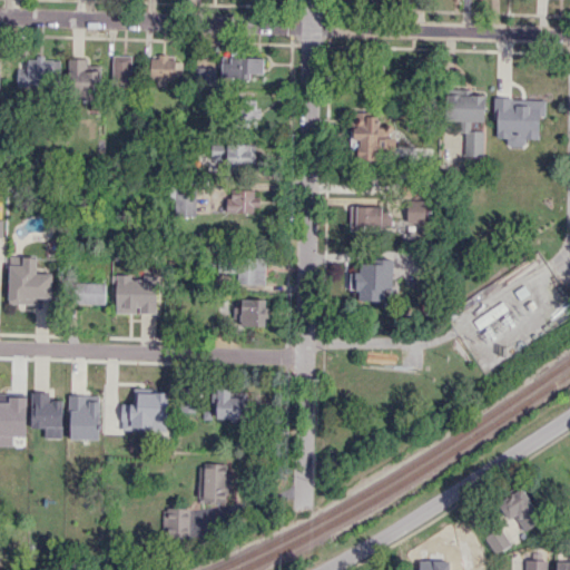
[(112,81),(130,81),(131,55),(112,55),(112,81)]
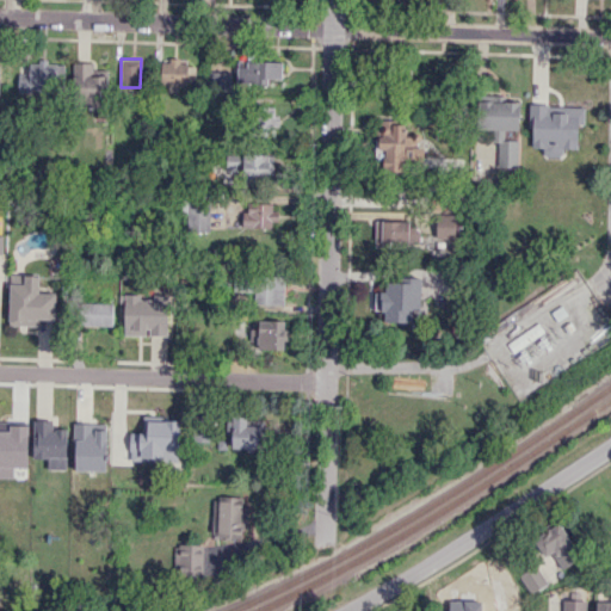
[(269,84),(269,78),(282,79),(283,62),(247,60),(247,67),(238,67),(238,82),(269,84)]
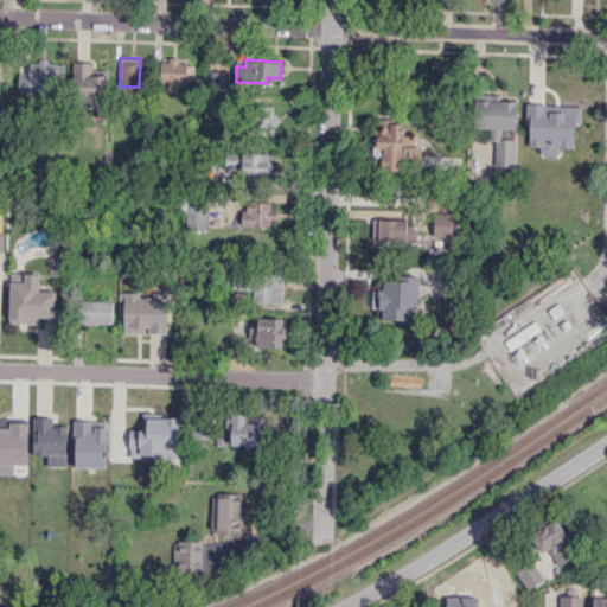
[(160,61),(160,83),(193,83),(193,61),(160,61)]
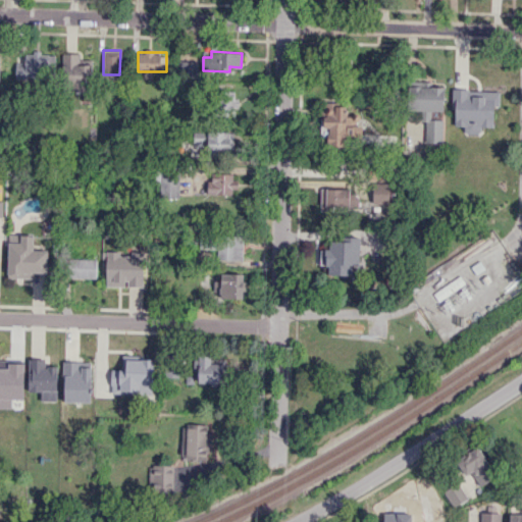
[(17,53),(15,77),(50,79),(51,54),(17,53)]
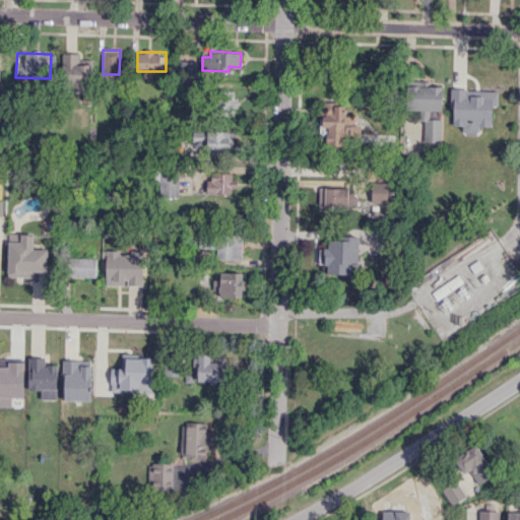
[(81,59),(81,53),(65,53),(64,90),(90,91),(92,60),(81,59)]
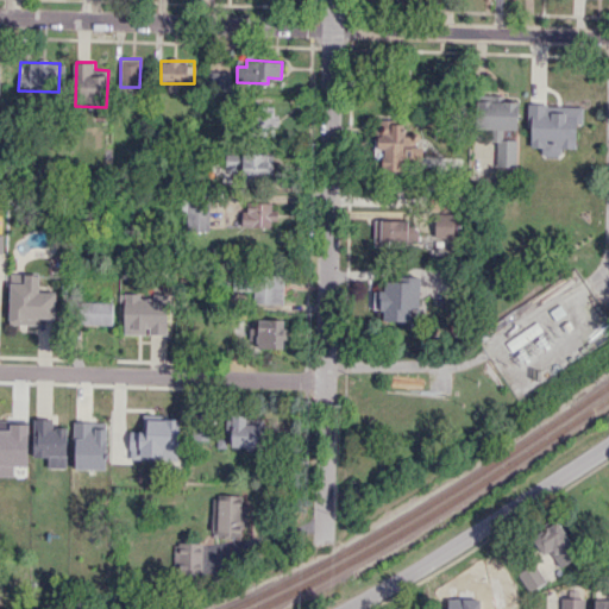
[(230,71),(208,71),(208,89),(230,89),(230,71)]
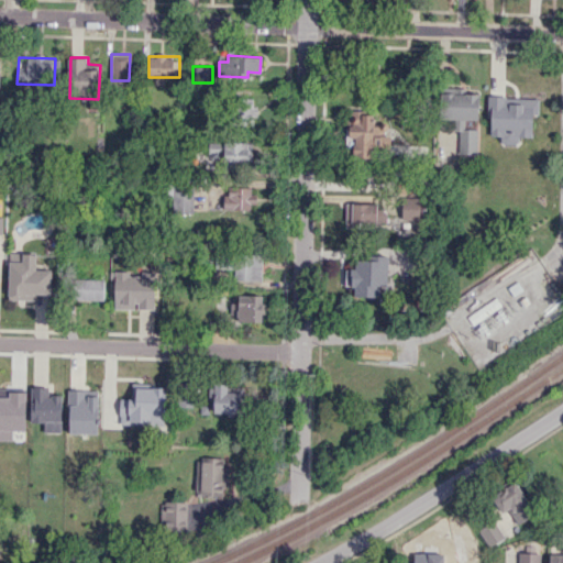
[(459,153),(477,153),(477,129),(465,129),(464,120),(478,120),(478,92),(443,94),(443,119),(454,119),(454,130),(459,130),(459,153)]
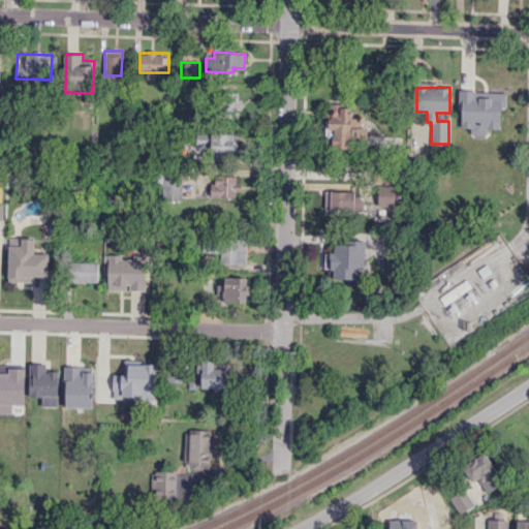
[(505,92),(459,91),(458,128),(470,128),(470,135),(488,135),(488,128),(499,128),(500,107),(505,107),(505,92)]
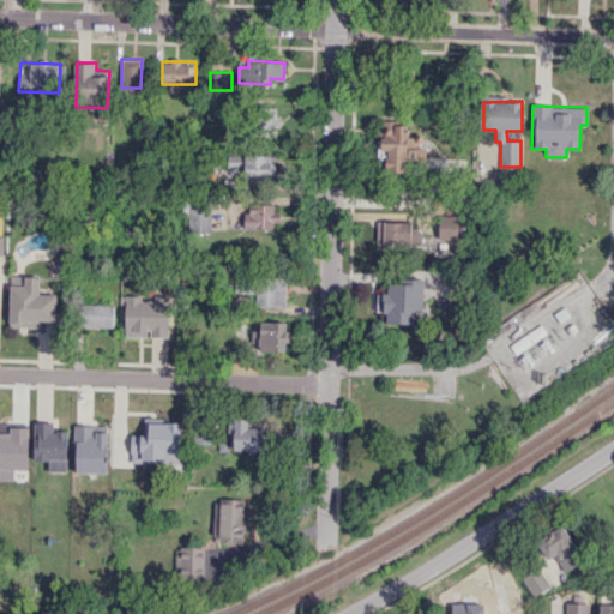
[(275,176),(275,155),(228,152),(227,175),(275,176)]
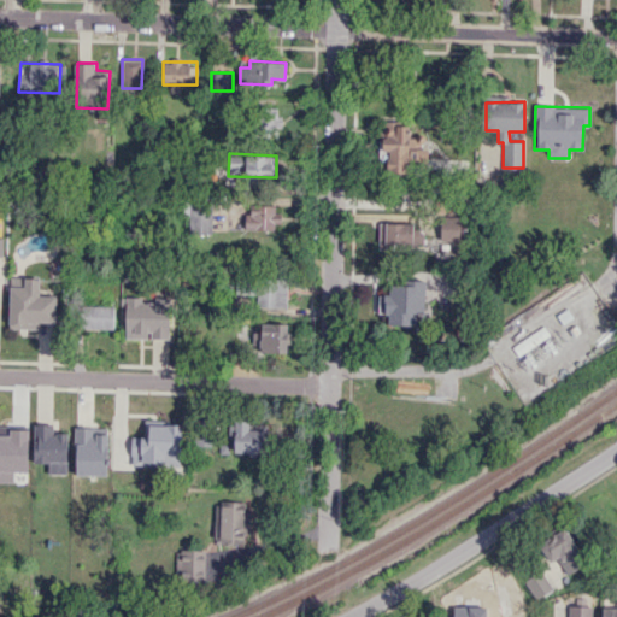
[(212,201),(186,201),(187,234),(213,233),(212,201)]
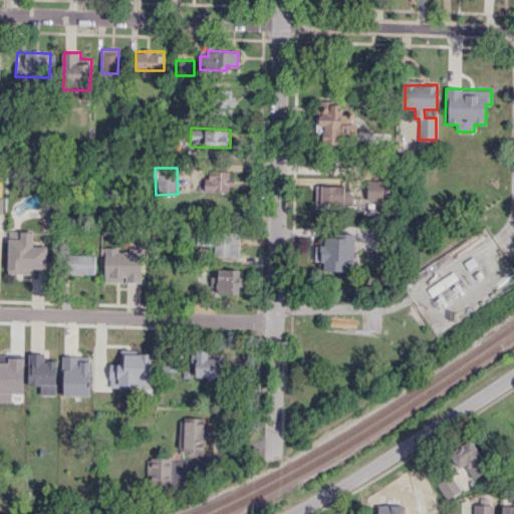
[(232,171),(206,171),(205,193),(231,194),(232,171)]
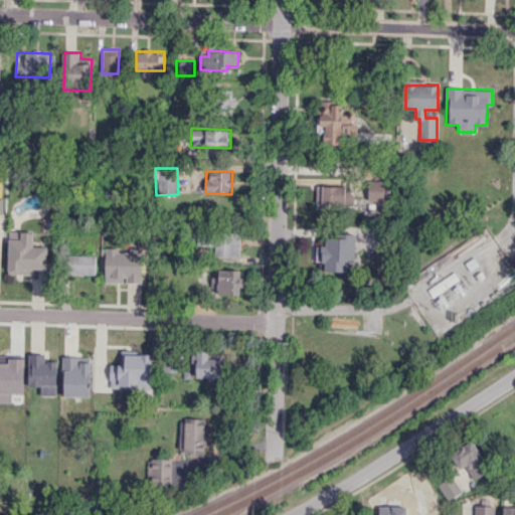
[(384,181),(368,180),(368,199),(384,199),(384,181)]
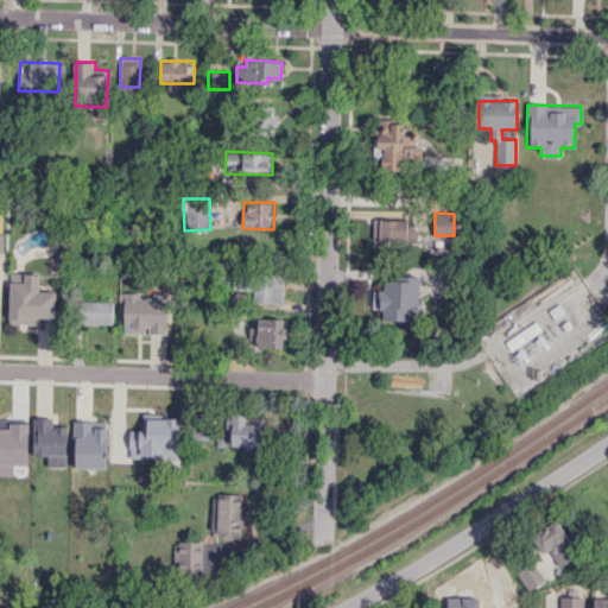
[(373,220),(373,245),(406,246),(406,240),(416,240),(416,221),(373,220)]
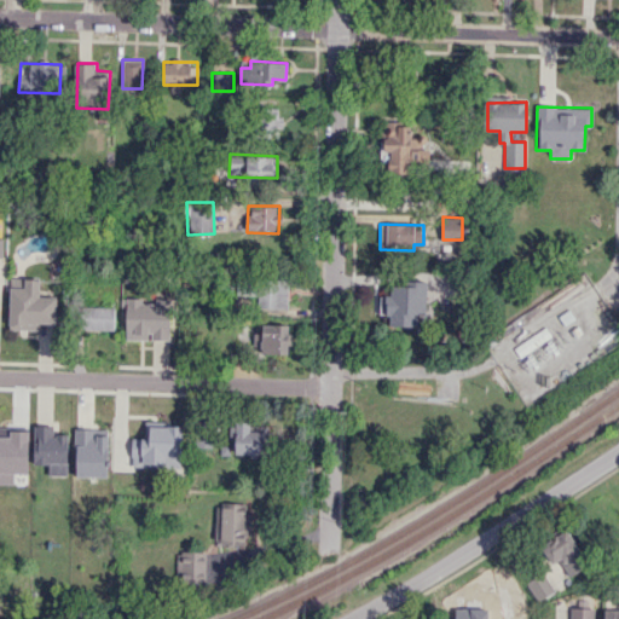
[(10,329),(12,278),(40,279),(39,296),(56,298),(55,324),(40,323),(39,330),(10,329)]
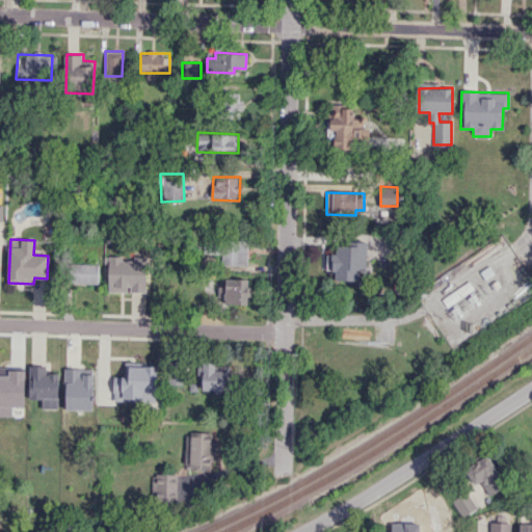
[(246,265),(246,241),(221,242),(221,265),(246,265)]
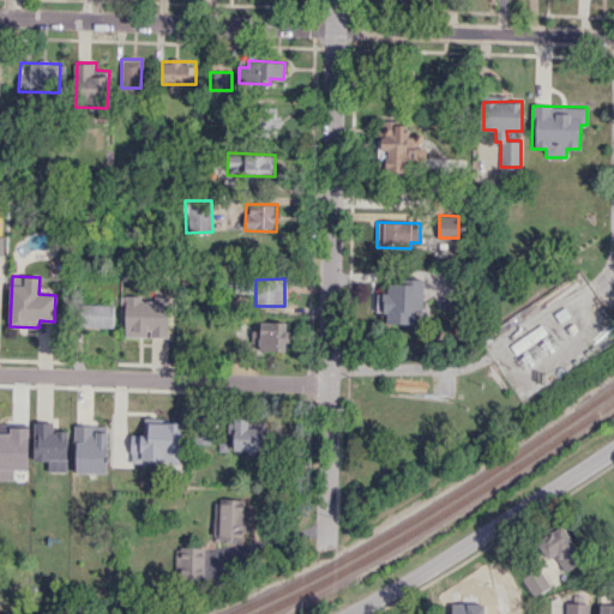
[(385,323),(422,324),(423,278),(410,278),(410,284),(387,283),(386,293),(377,293),(377,312),(386,312),(385,323)]
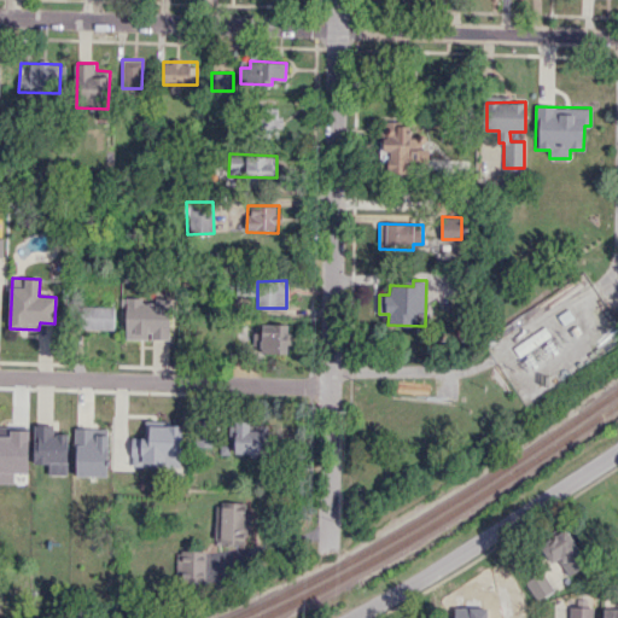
[(77,328),(79,304),(116,305),(115,330),(77,328)]
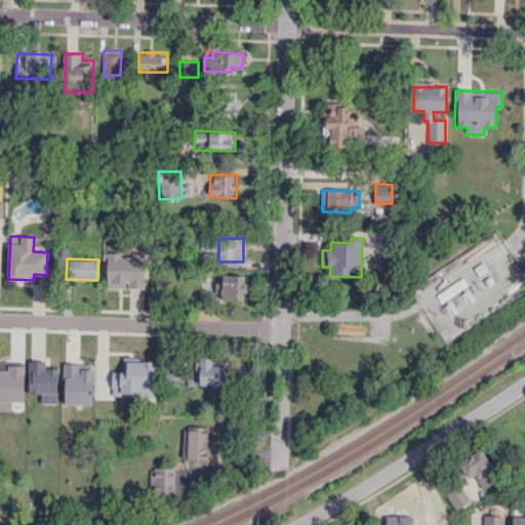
[(109,278),(110,258),(144,258),(144,279),(109,278)]
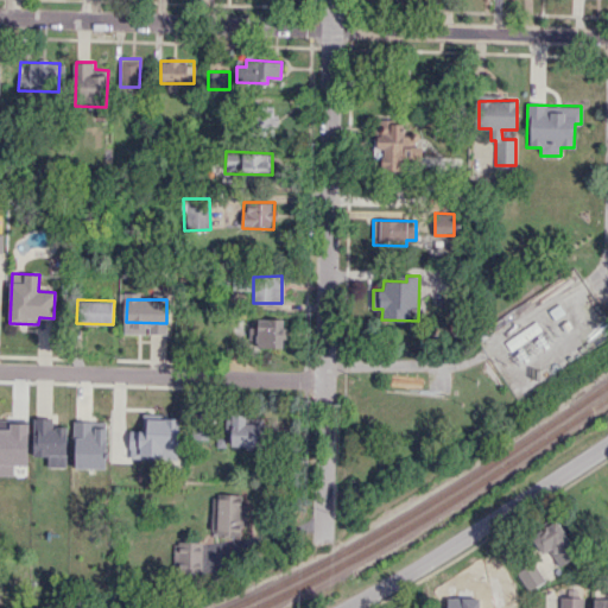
[(284,318),(261,318),(261,347),(284,348),(284,318)]
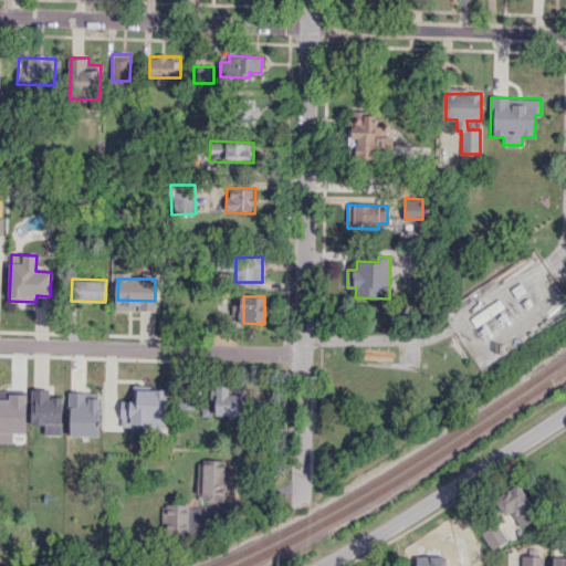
[(229,386),(209,387),(209,413),(241,413),(240,395),(229,395),(229,386)]
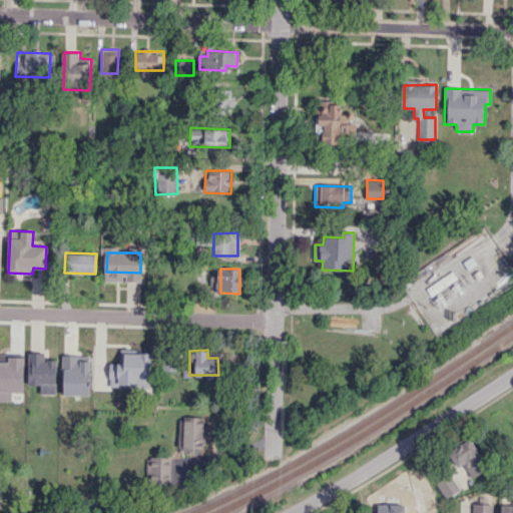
[(109,363),(109,386),(151,387),(152,353),(121,351),(120,363),(109,363)]
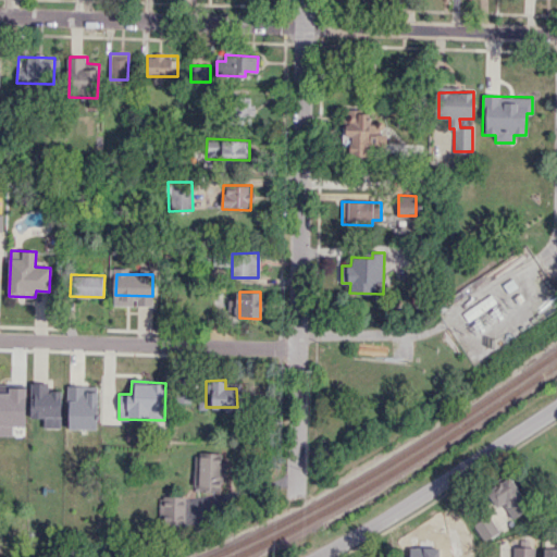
[(31,419),(32,390),(36,391),(36,383),(48,383),(48,391),(61,391),(60,416),(45,416),(45,419),(31,419)]
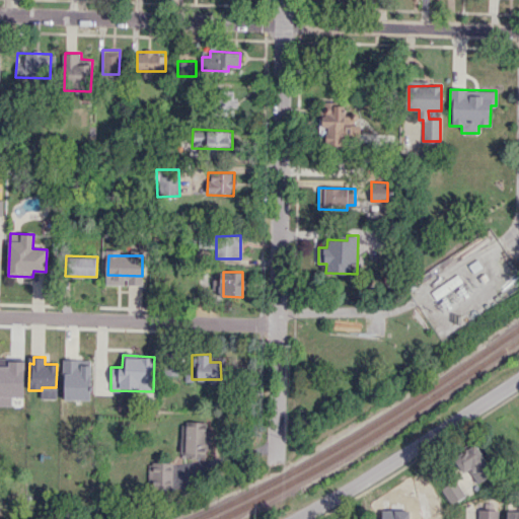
[(1,383),(2,358),(24,358),(23,375),(19,375),(19,383),(1,383)]
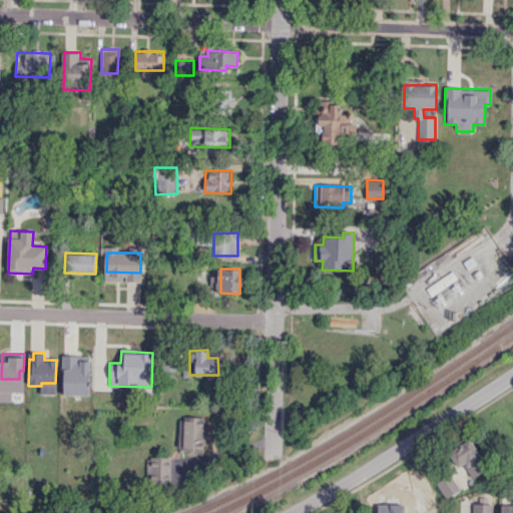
[(67,373),(67,355),(89,356),(89,374),(67,373)]
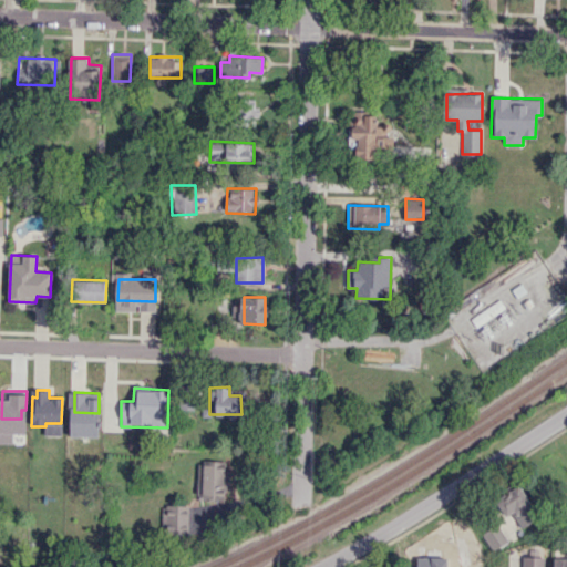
[(196,395),(182,394),(179,413),(194,414),(196,395)]
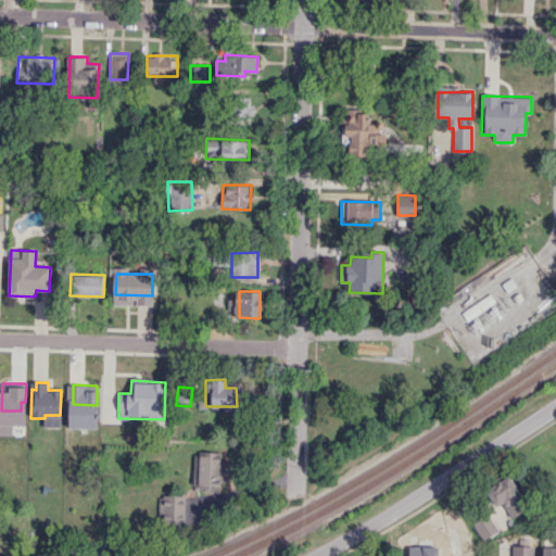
[(0,451),(0,432),(15,432),(15,451),(0,451)]
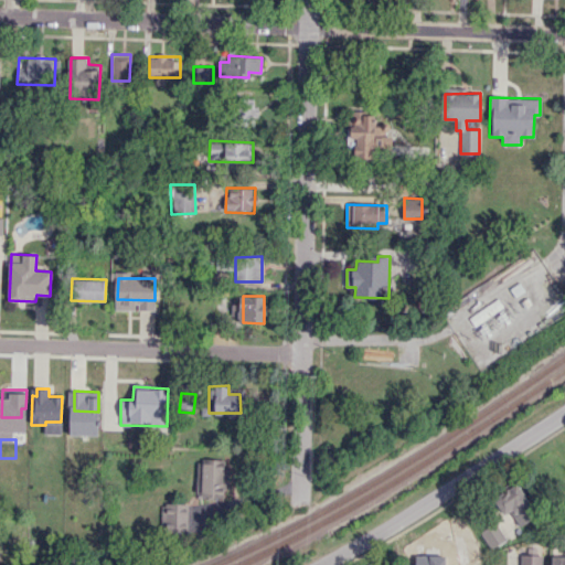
[(198,459),(196,496),(226,497),(227,469),(224,469),(224,460),(198,459)]
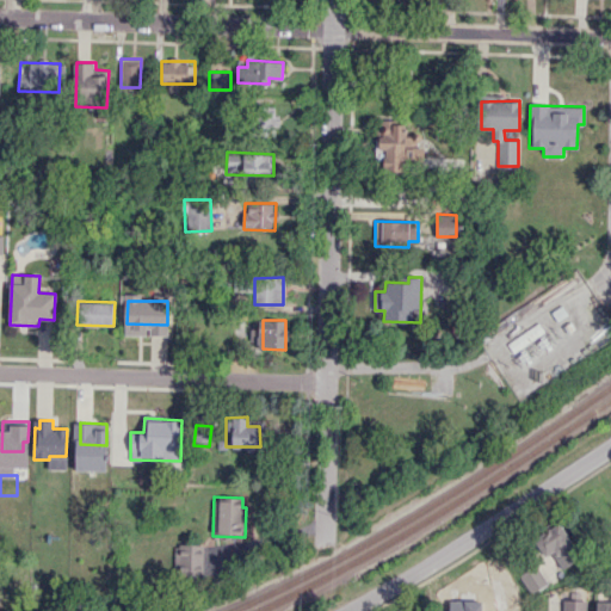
[(543,556),(553,551),(561,568),(579,560),(562,523),(534,536),(543,556)]
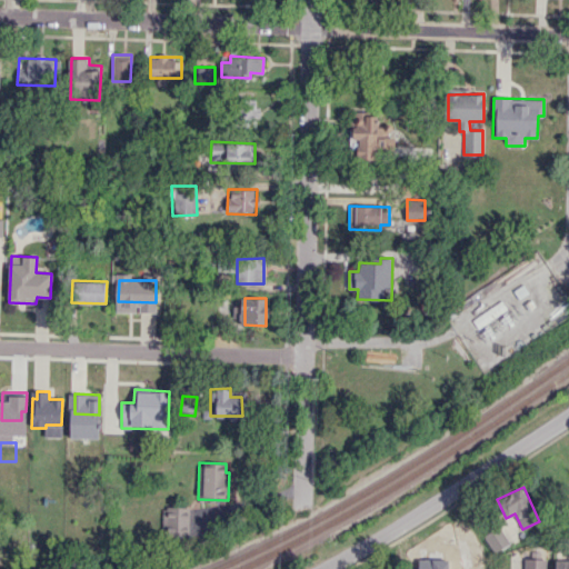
[(188,536),(189,508),(162,506),(161,535),(188,536)]
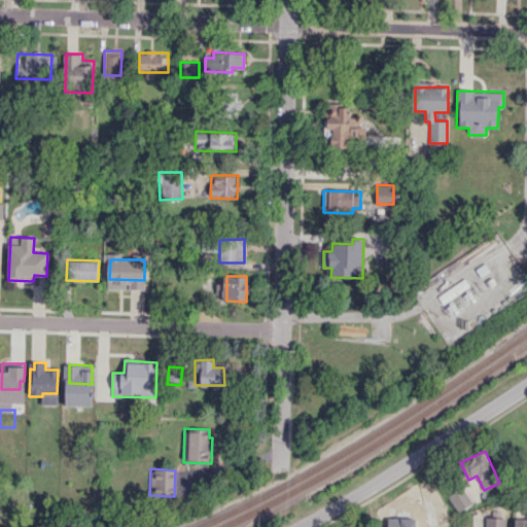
[(456,512),(471,504),(463,488),(449,494),(456,512)]
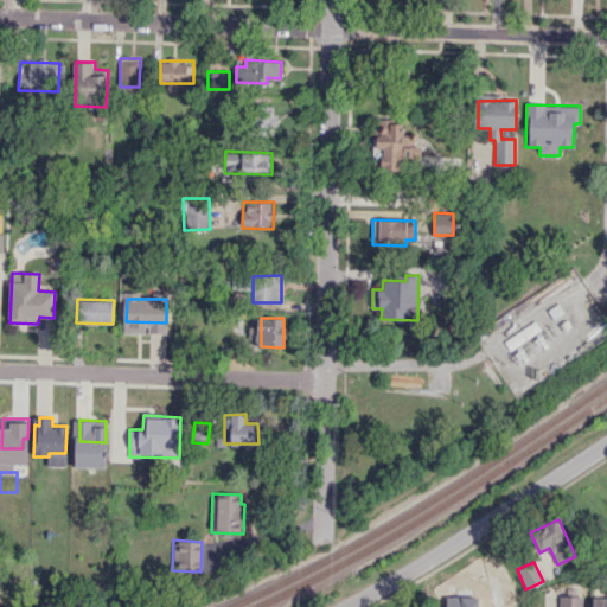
[(582,606),(582,595),(560,595),(558,606),(582,606)]
